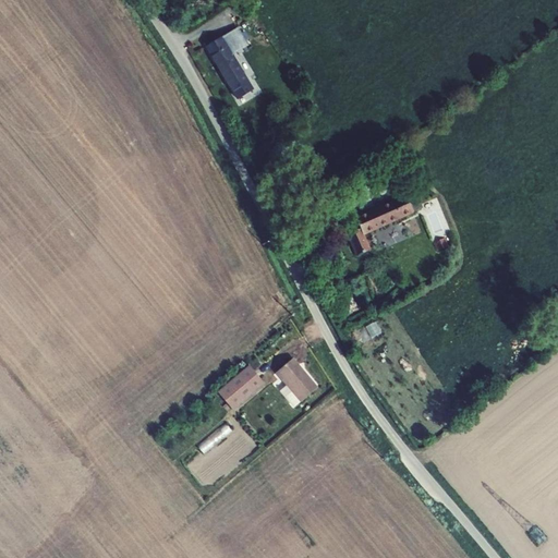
[(237,29),(207,47),(239,100),(253,91),(232,55),(246,47),(237,29)]
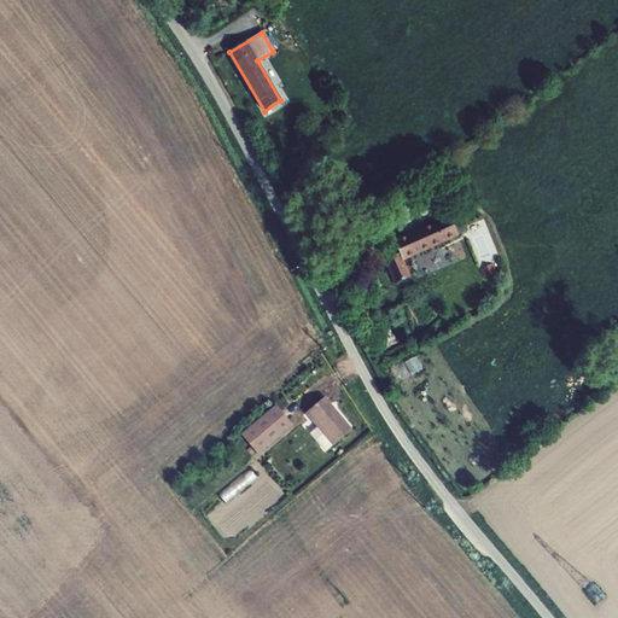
[(435,223),(394,242),(400,254),(385,260),(396,284),(410,277),(402,260),(468,231),(460,213),(450,216),(449,214),(433,221),(435,223)]
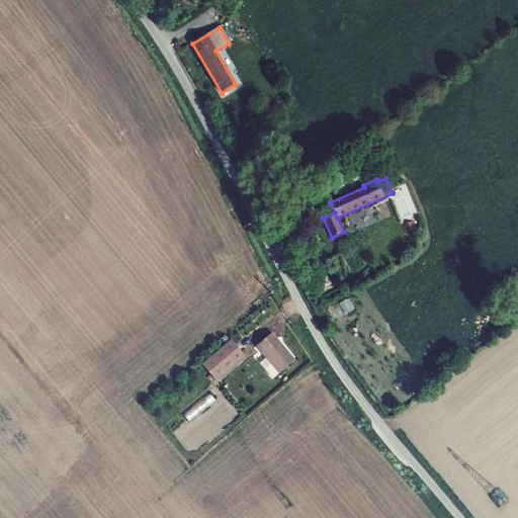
[(414,222),(404,225),(407,233),(416,230),(414,222)]
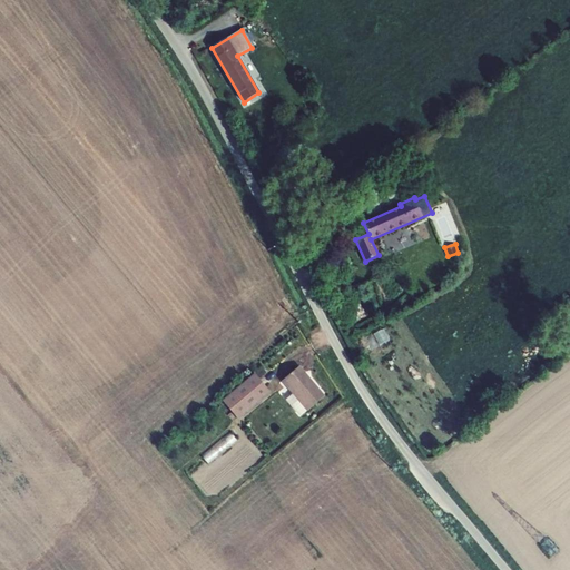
[(307,411),(324,397),(298,366),(282,381),(298,401),(293,406),(301,416),(307,411)]
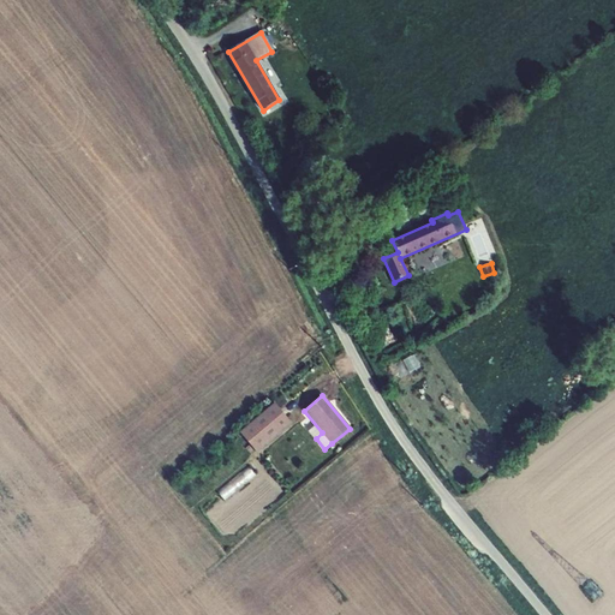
[(242,434),(257,452),(292,423),(276,404),(242,434)]
